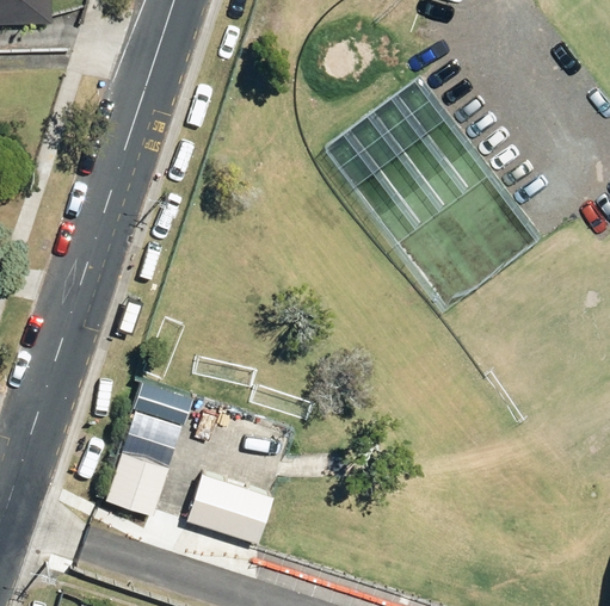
[(0,0),(0,24),(60,24),(60,0),(0,0)]
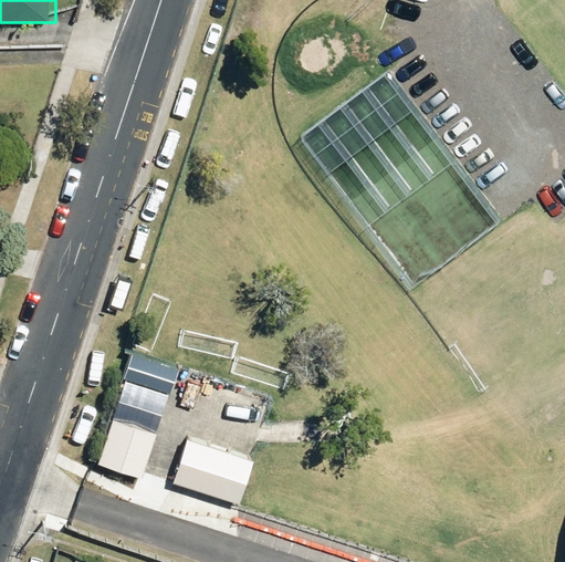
[(123,380),(125,381),(168,395),(170,396),(179,370),(132,354),(123,380)]
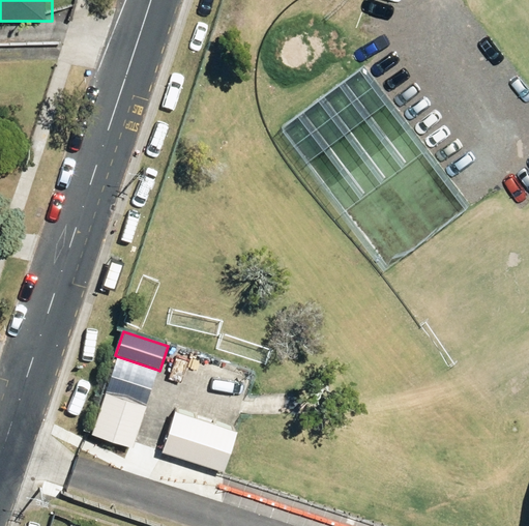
[(117,356),(106,392),(146,406),(157,370),(117,356)]
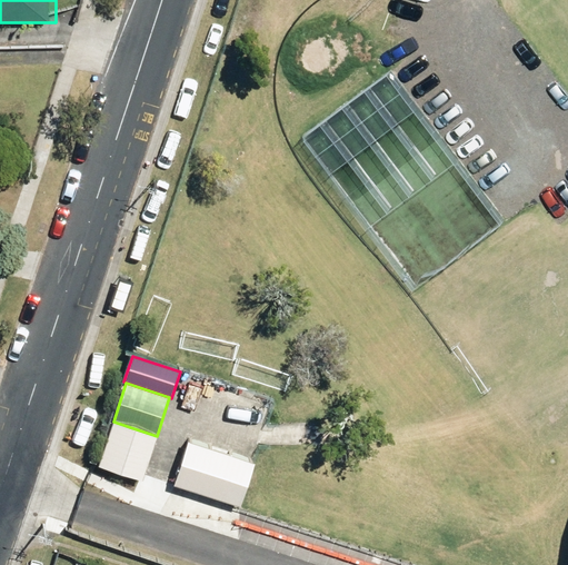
[(157,436),(113,422),(98,467),(142,482),(157,436)]
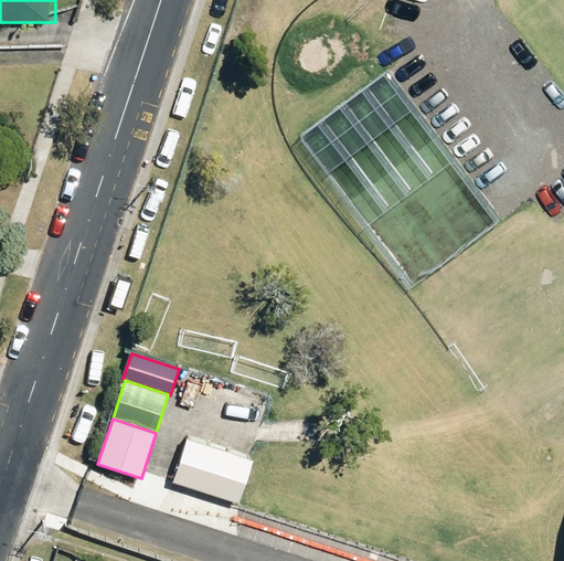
[(187,438),(173,483),(238,504),(253,459),(187,438)]
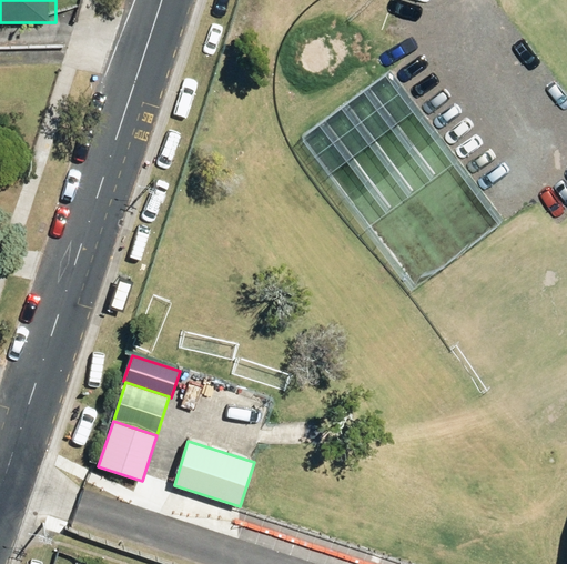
All buildings are outlined.
